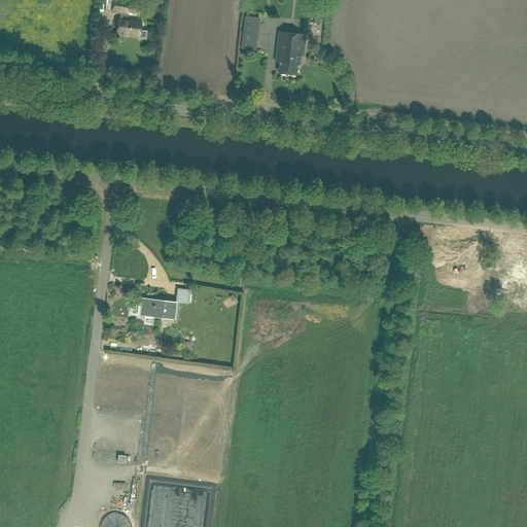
[(128,22),(130,3),(113,2),(112,12),(123,14),(123,21),(118,21),(116,35),(139,38),(139,40),(147,41),(148,31),(141,30),(142,23),(128,22)]
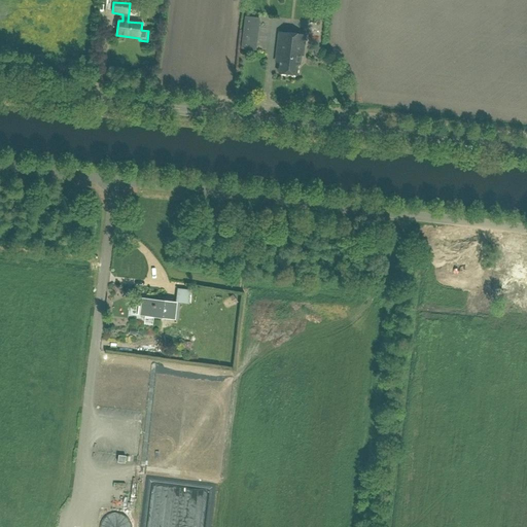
[(256,50),(260,19),(245,16),(241,48),(256,50)]
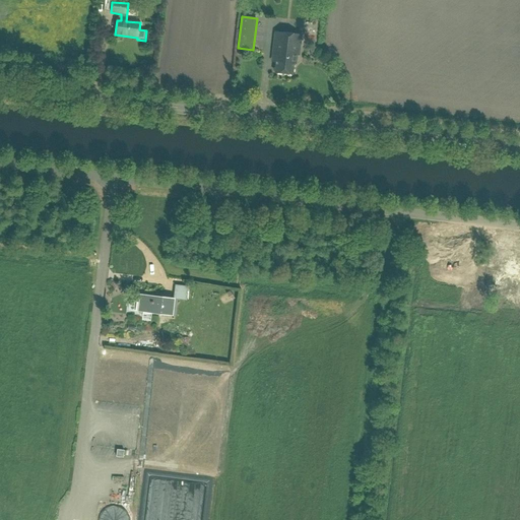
[(299,56),(301,36),(275,33),(271,61),(276,62),(274,73),(293,75),(294,64),(296,65),(297,56),(299,56)]
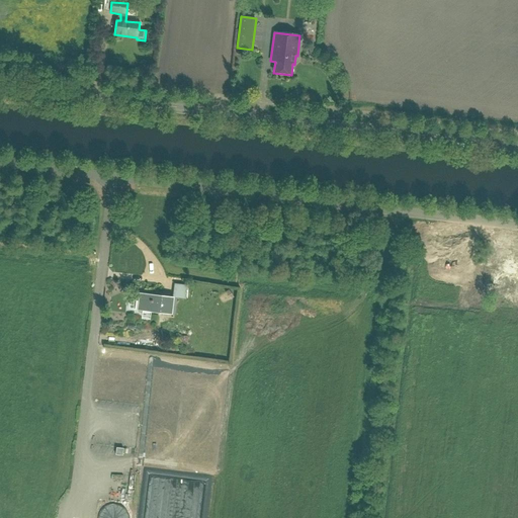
[(229,289),(226,292),(231,299),(234,297),(229,289)]
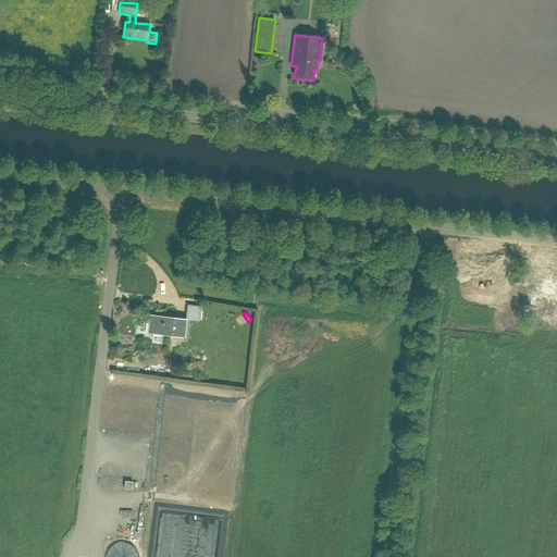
[(183,338),(185,320),(150,316),(148,334),(183,338)]
